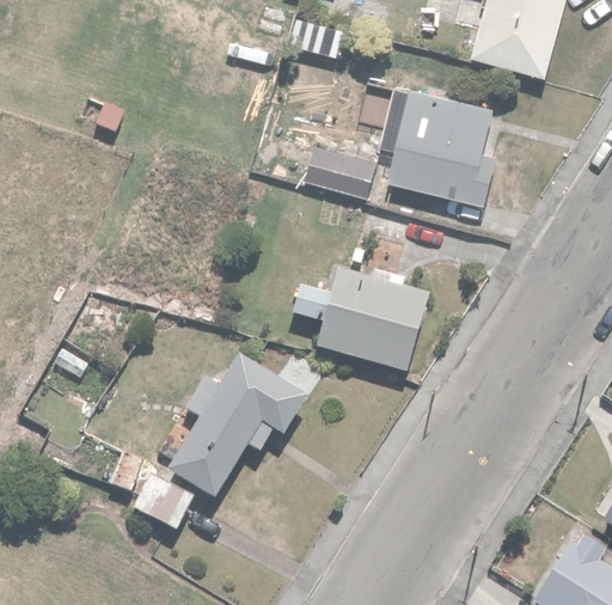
[(545,79),(564,0),(484,0),(470,60),(545,79)]
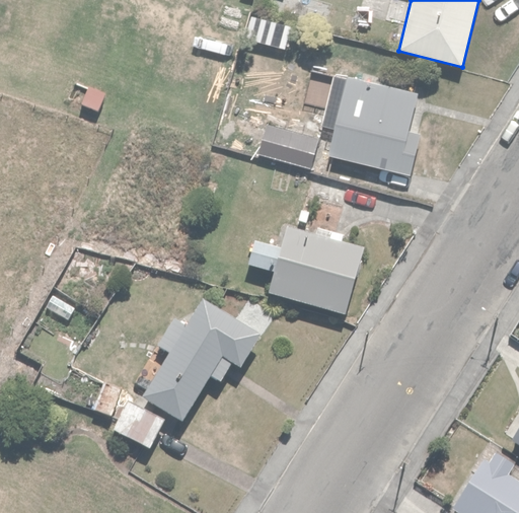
[(225,4),(218,30),(289,50),(294,26),(241,13),(242,8),(225,4)]
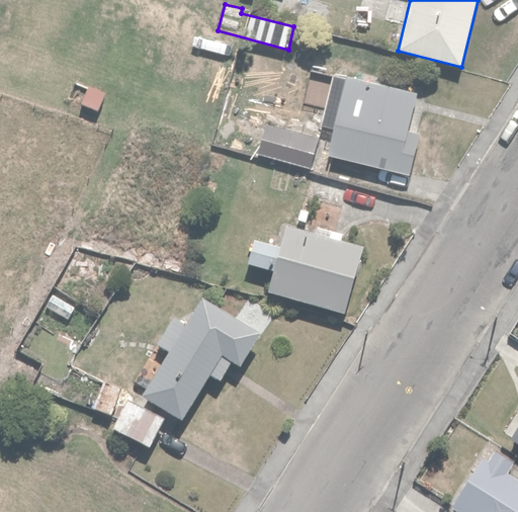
[(342,78),(328,156),(413,172),(419,139),(413,137),(421,93),(342,78)]
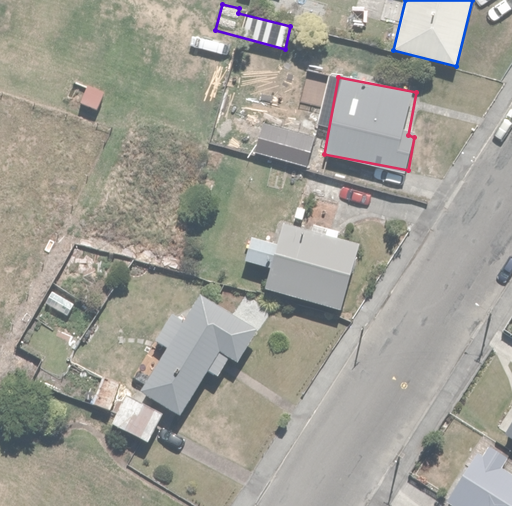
[(109,90),(83,82),(75,107),(101,116),(109,90)]
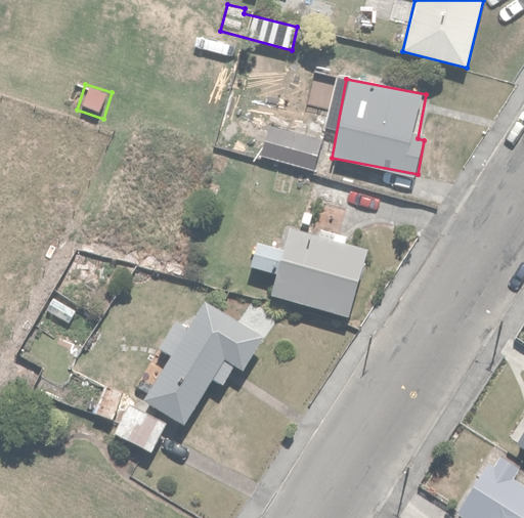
[(286,132),(280,165),(325,172),(331,139),(315,136),(317,122),(299,120),(296,134),(286,132)]
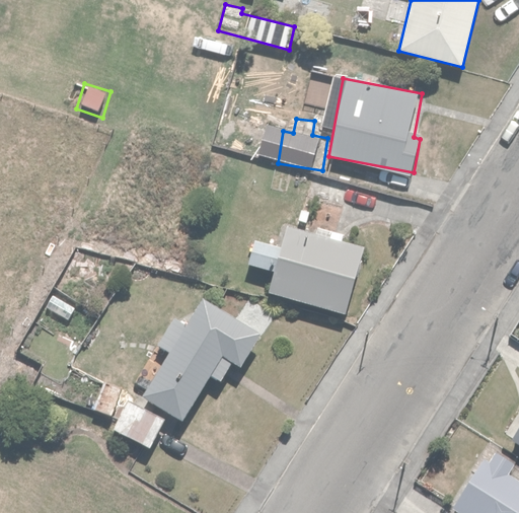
[(306,171),(304,201),(321,202),(320,205),(348,207),(349,186),(343,185),(344,174),(306,171)]
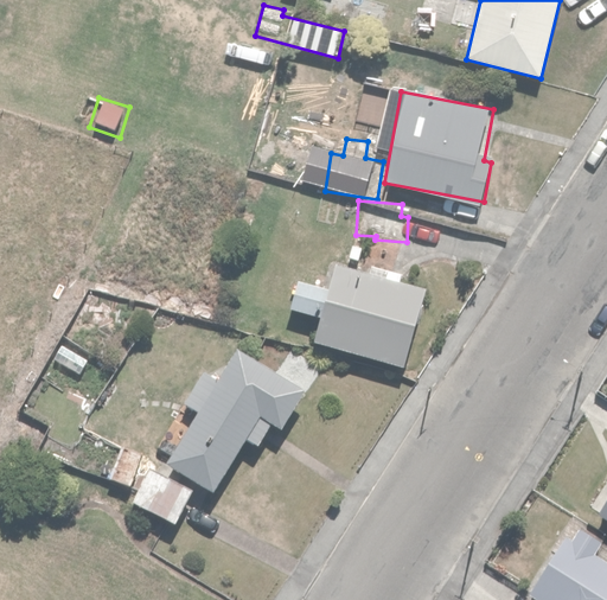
[(419,327),(426,292),(400,287),(403,273),(360,263),(357,276),(326,270),(323,291),(292,285),(286,314),(318,320),(313,350),(404,368),(413,326),(419,327)]
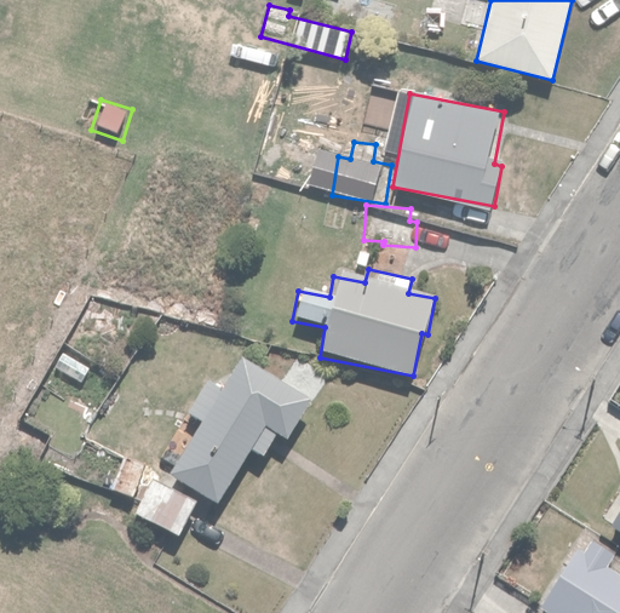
[(80,390),(92,370),(63,353),(51,373),(80,390)]
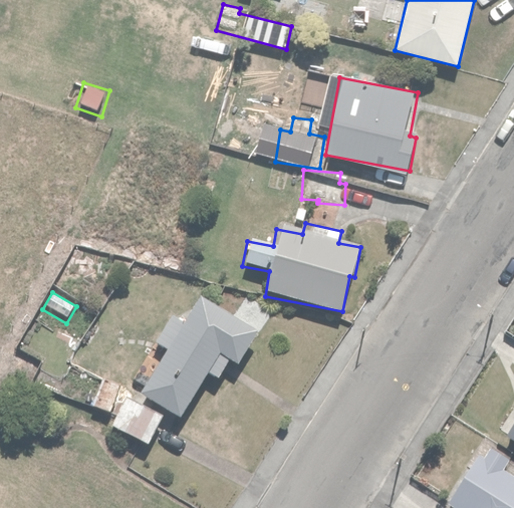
[(195,300),(181,325),(168,317),(150,347),(162,354),(136,398),(177,423),(204,376),(218,385),(229,366),(234,369),(254,335),(195,300)]
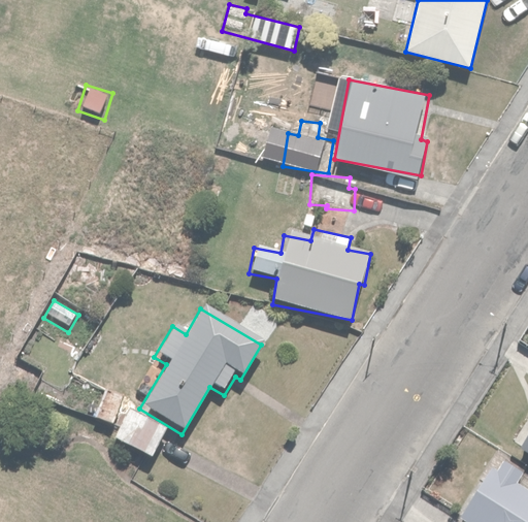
[(112,429),(125,399),(102,390),(91,420),(112,429)]
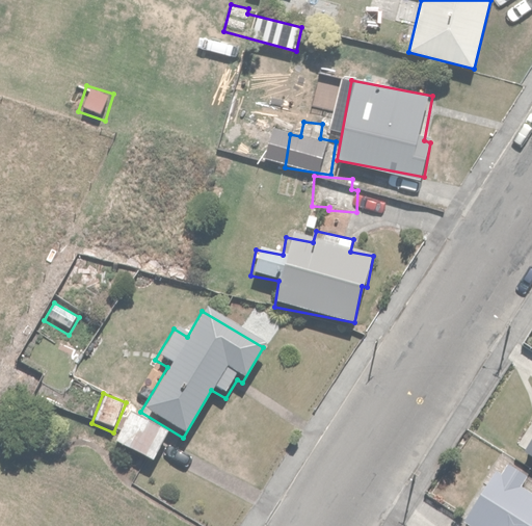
[(167,436),(129,415),(112,447),(152,467),(167,436)]
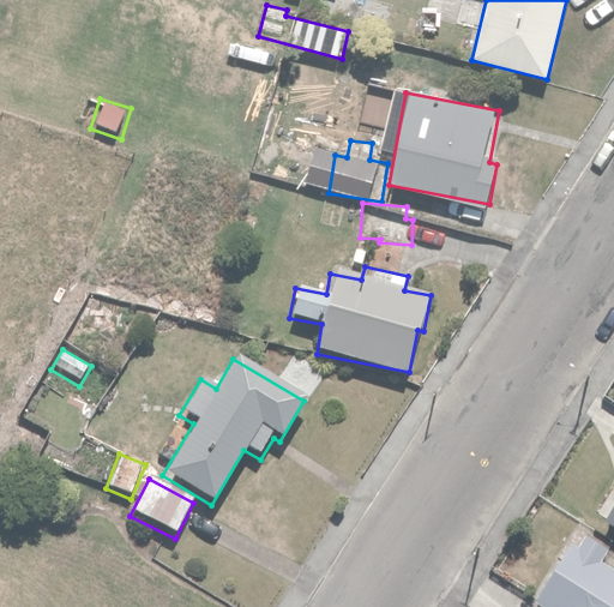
[(613,509),(603,529),(613,535),(613,509)]
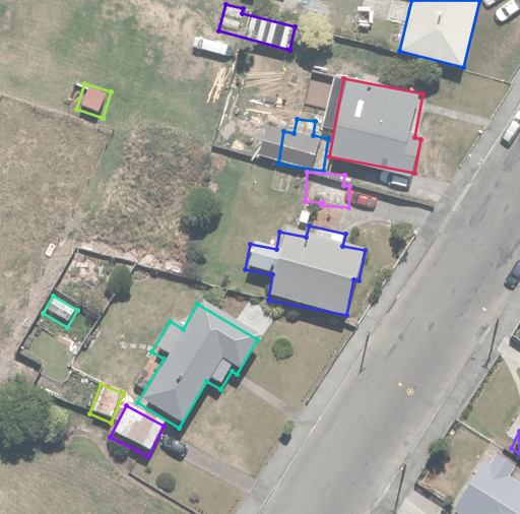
[(519,513),(519,467),(492,449),(451,513),(519,513)]
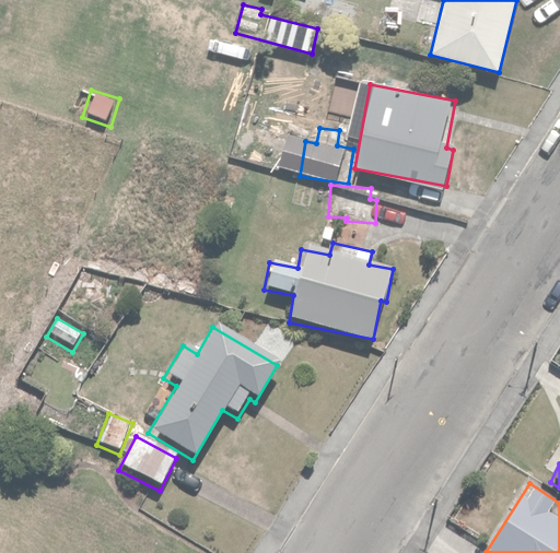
All buildings are outlined.
